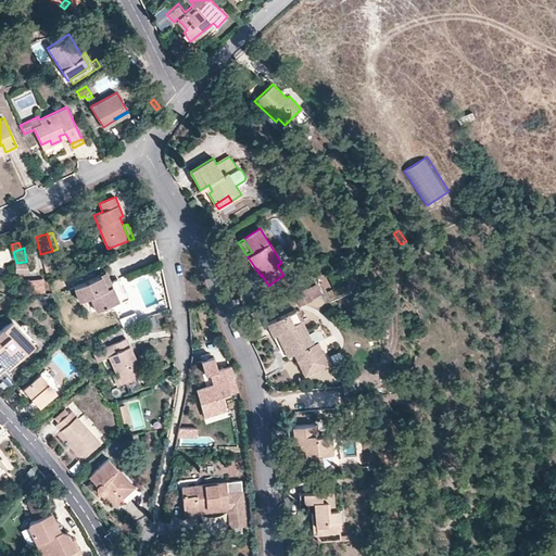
[(27,272),(26,262),(16,263),(16,273),(27,272)]
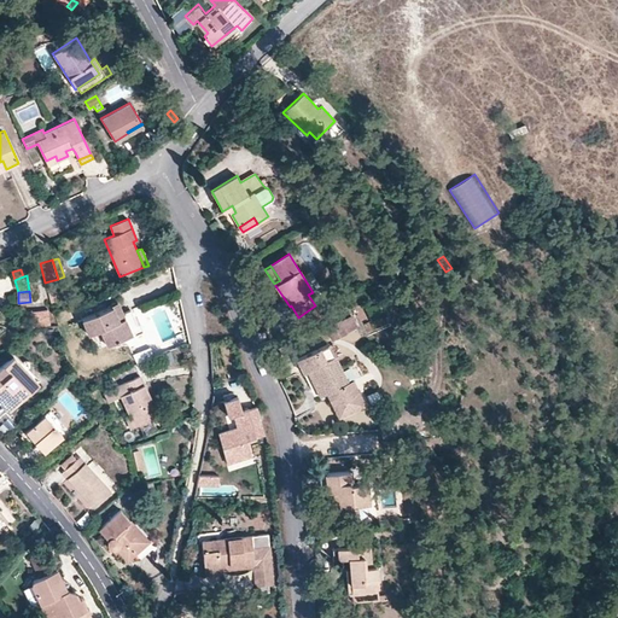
[(133,334),(118,302),(112,304),(112,305),(82,319),(88,334),(100,330),(108,345),(133,334)]
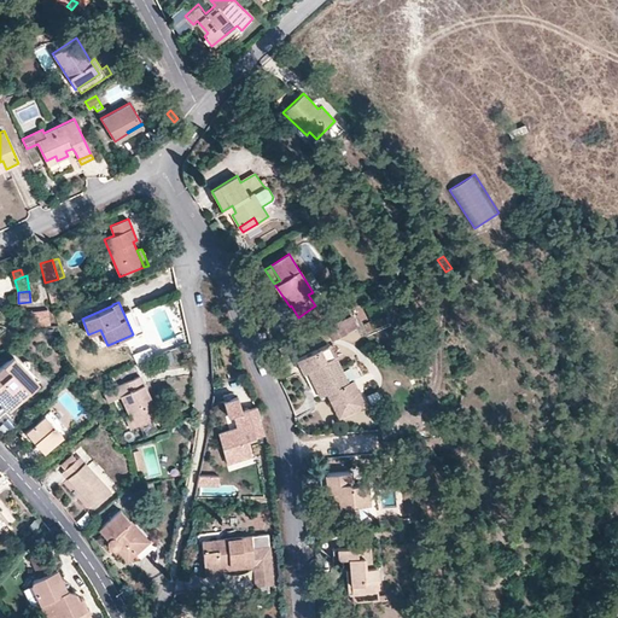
[(51,325),(48,309),(31,312),(33,327),(51,325)]
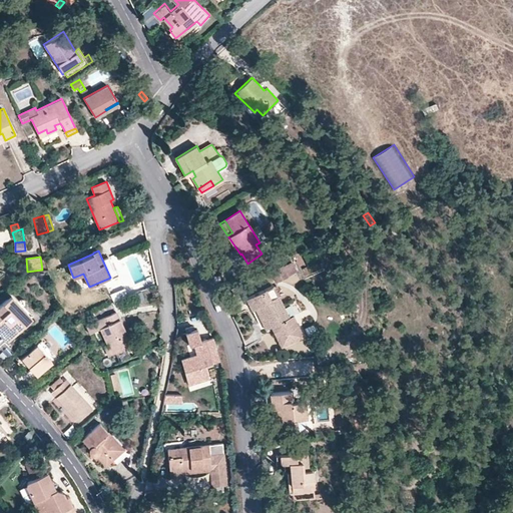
[(289,276),(283,265),(271,270),(277,282),(289,276)]
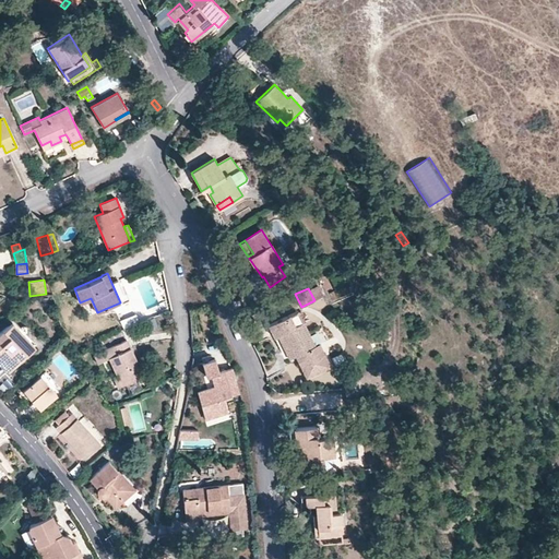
[(316,345),(298,311),(268,325),(274,337),(277,335),(281,333),(293,356),(295,355),(307,379),(319,372),(314,363),(325,357),(319,343),(316,345)]
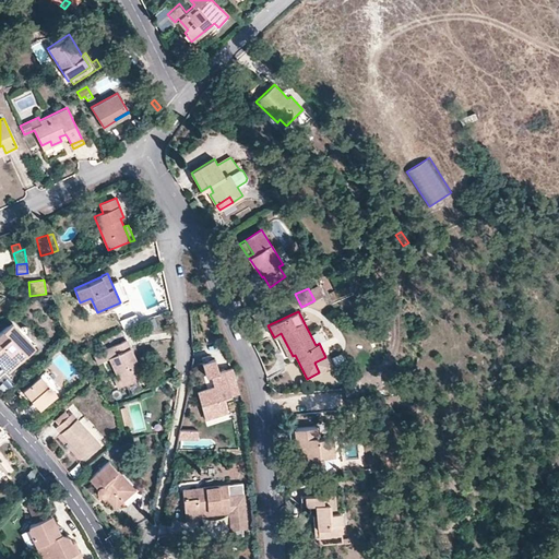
[(11,368),(35,346),(12,321),(0,331),(0,361),(0,363),(3,359),(11,368)]
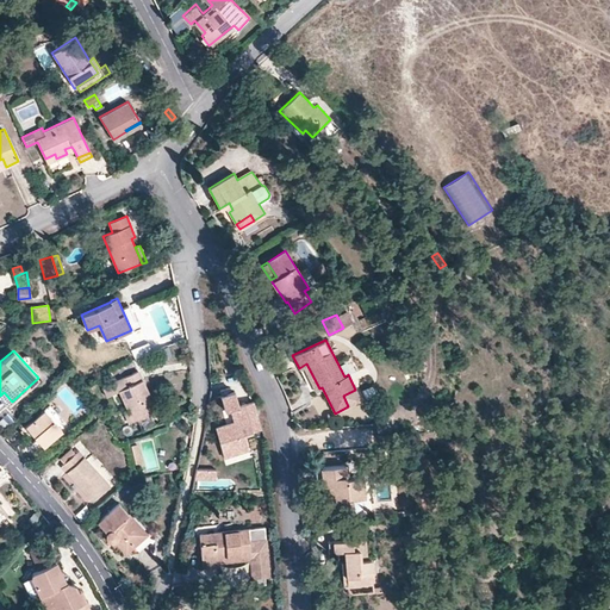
[(319,388),(306,363),(303,366),(316,391),(319,388)]
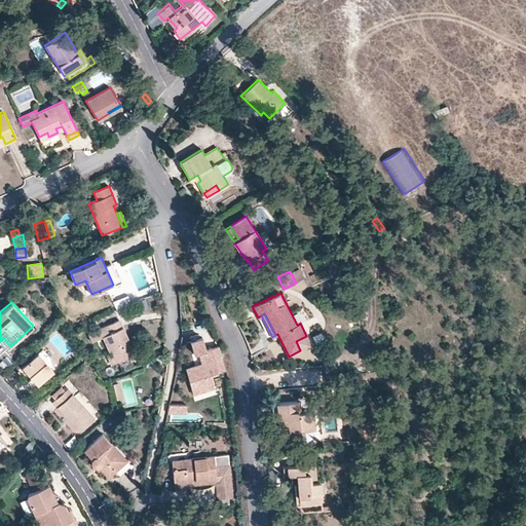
[(135,352),(119,320),(89,335),(92,342),(103,337),(110,352),(115,364),(124,359),(123,358),(135,352)]
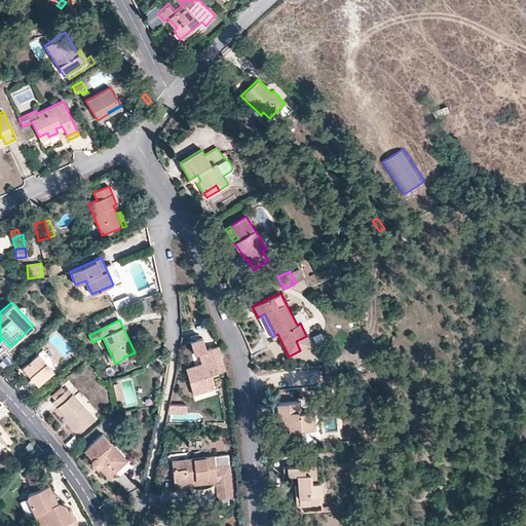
[(311,345),(306,336),(296,341),(300,350),(311,345)]
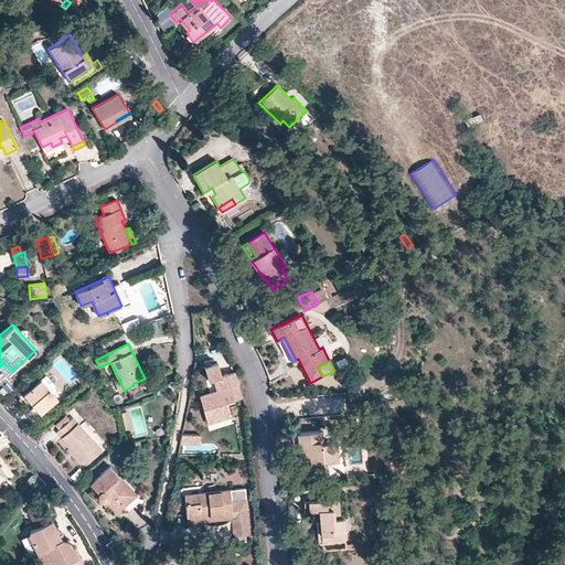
[(11,372),(3,363),(0,366),(8,374),(11,372)]
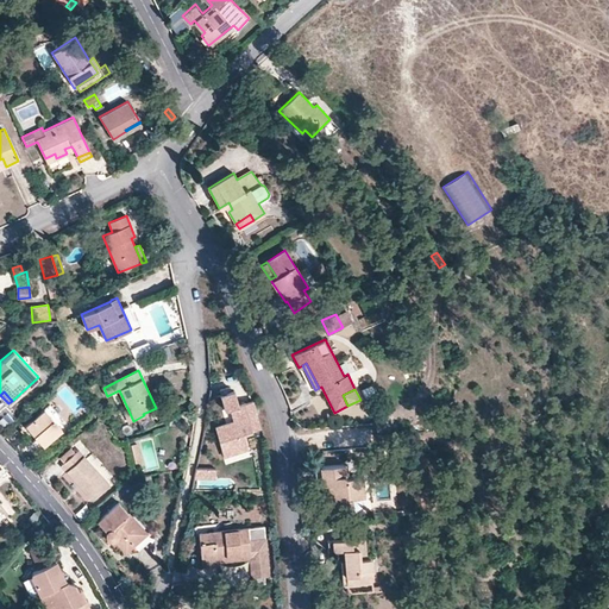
[(249,449),(244,433),(262,428),(253,401),(238,405),(234,391),(220,396),(225,409),(231,407),(234,421),(215,427),(224,457),(249,449)]
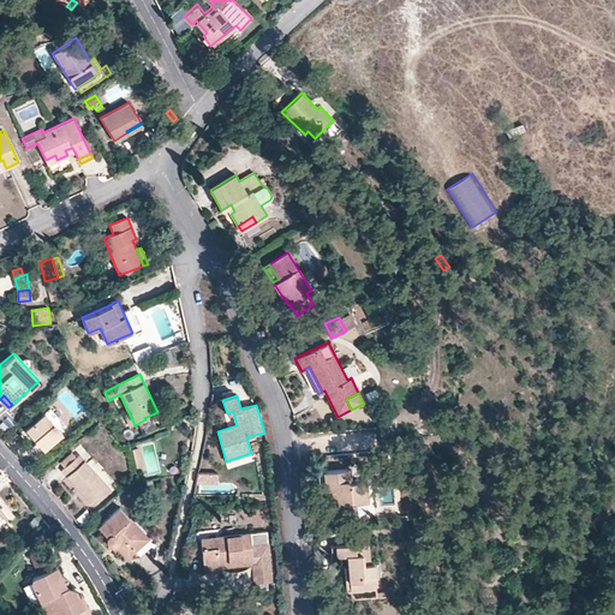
[(135,425),(129,412),(125,415),(131,427),(135,425)]
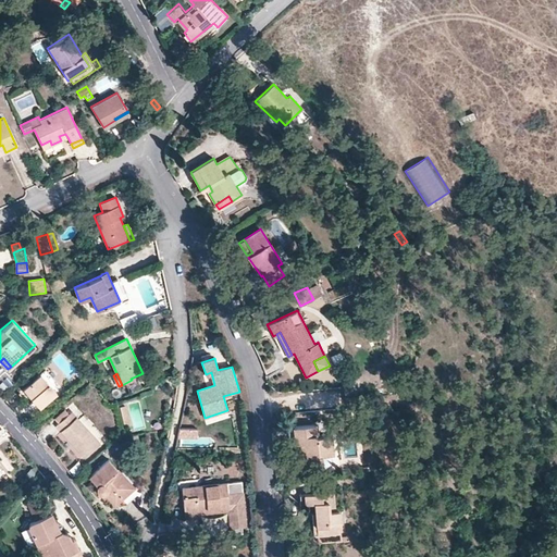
[(56,392),(40,374),(23,390),(33,400),(28,405),(35,411),(56,392)]
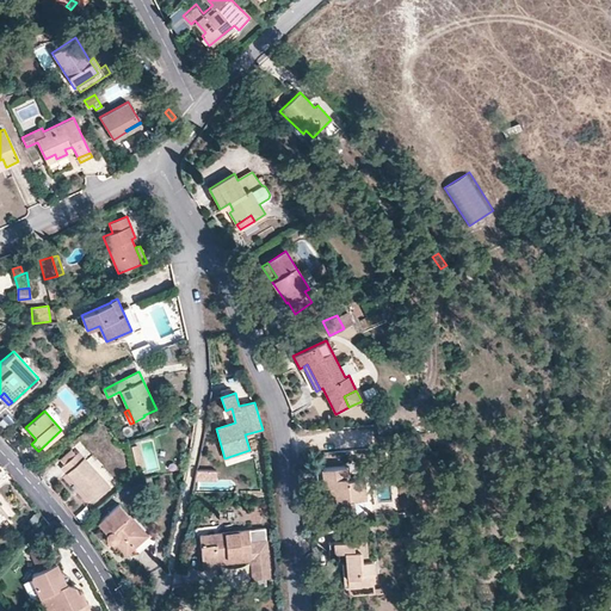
[(65,464),(75,455),(71,450),(60,460),(65,464)]
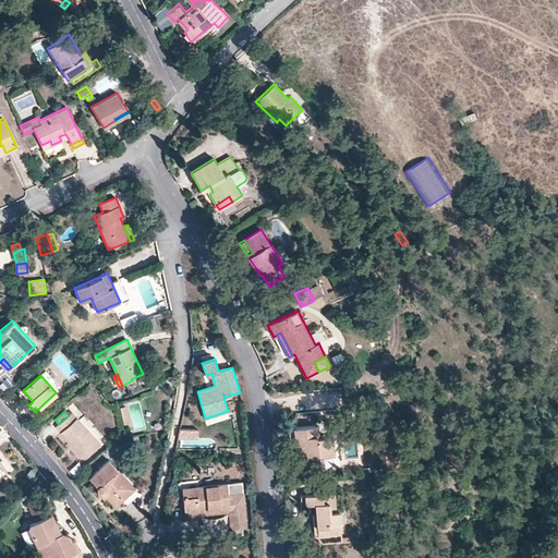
[(99,443),(71,412),(69,415),(59,424),(56,426),(61,432),(84,457),(99,443)]
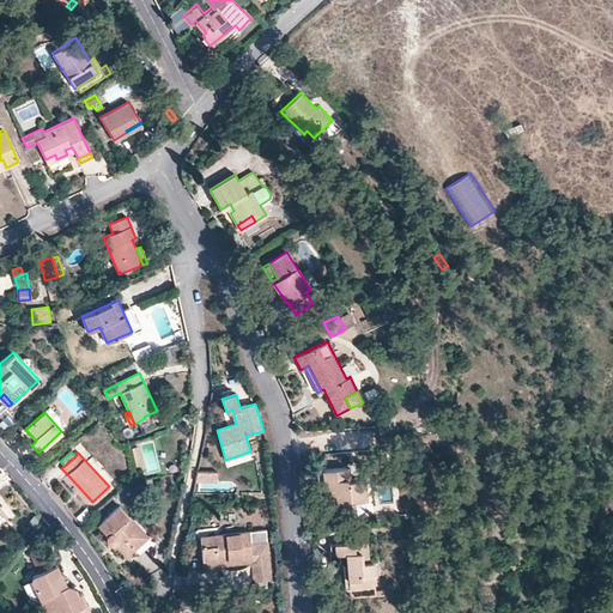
[(67,474),(61,468),(58,463),(41,478),(50,490),(67,474)]
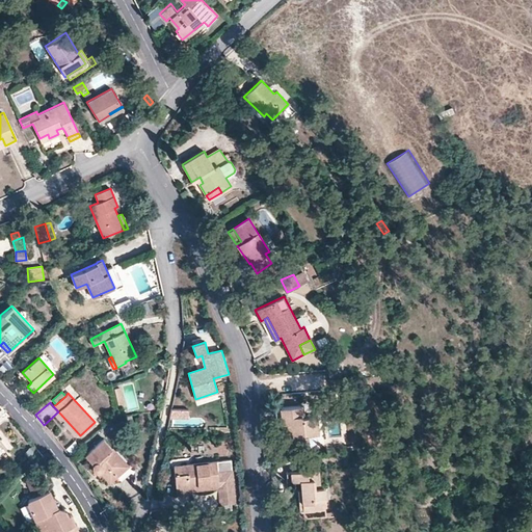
[(318,426),(317,417),(304,418),(303,405),(275,407),(276,424),(288,423),(290,446),(308,445),(307,435),(313,435),(312,427),(318,426)]
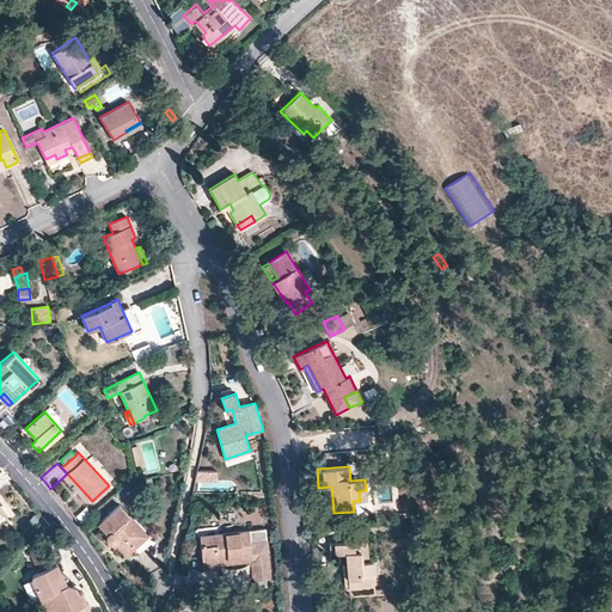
[(216,483),(216,471),(197,471),(195,482),(216,483)]
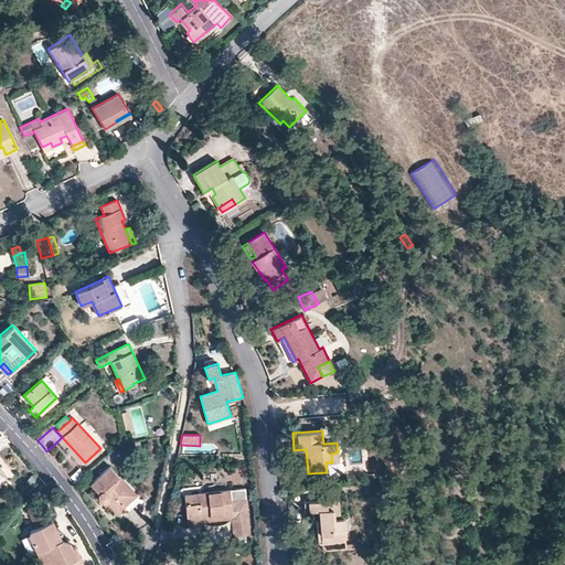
[(140,499),(109,465),(89,483),(98,492),(98,497),(100,500),(103,500),(105,500),(108,503),(116,512),(124,505),(131,499),(136,503),(140,499)]
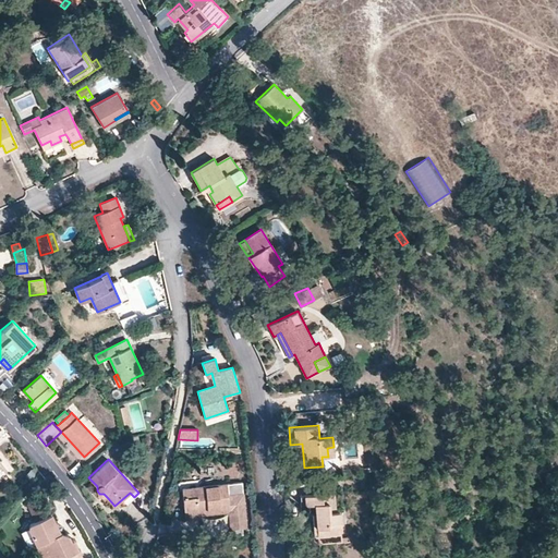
[(247,529),(242,482),(182,488),(184,512),(229,508),(229,512),(231,530),(232,530),(243,529),(247,529)]
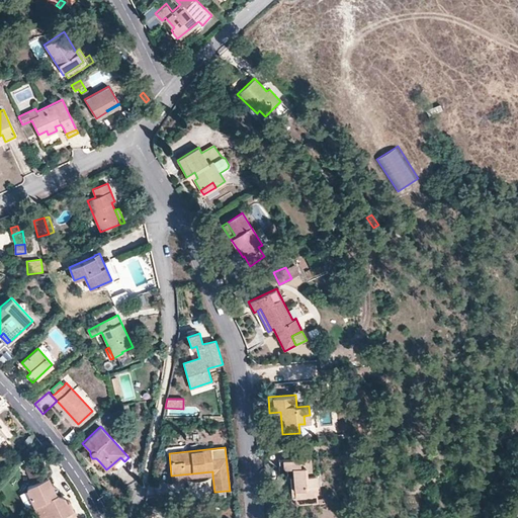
[(117,467),(124,461),(120,457),(113,463),(117,467)]
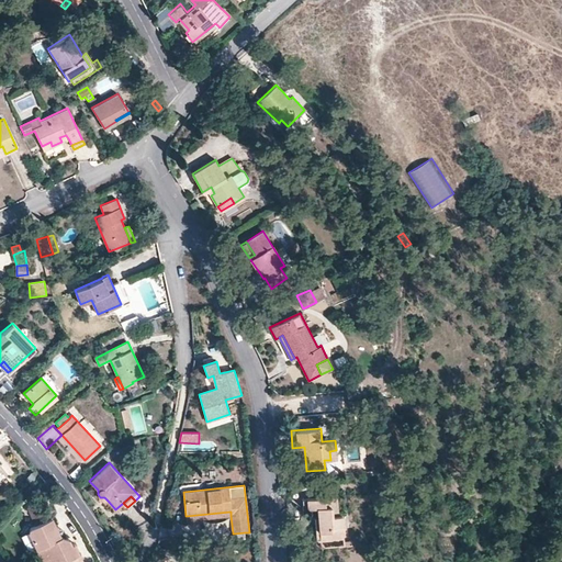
[(337,515),(336,496),(302,499),(303,508),(317,507),(318,517),(321,539),(344,538),(341,515),(337,515)]
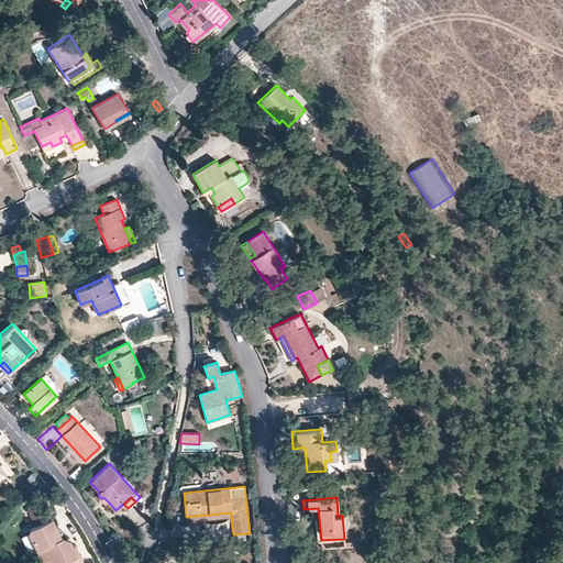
[(83,562),(74,544),(72,545),(69,541),(59,537),(43,503),(29,509),(36,526),(31,528),(29,532),(36,549),(33,551),(39,562),(40,562),(83,562)]
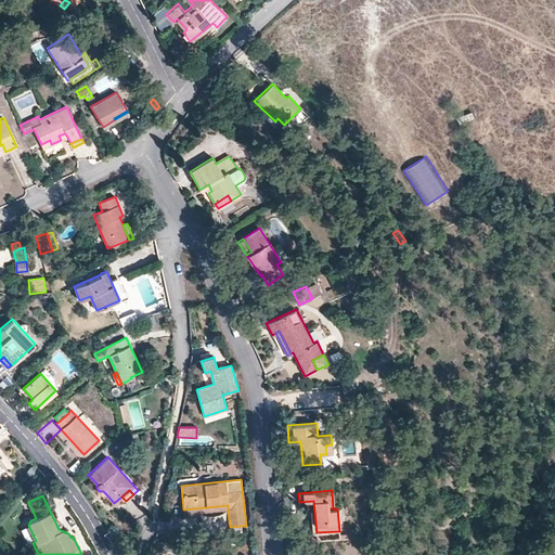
[(198,515),(198,512),(228,510),(228,505),(183,510),(184,516),(198,515)]
